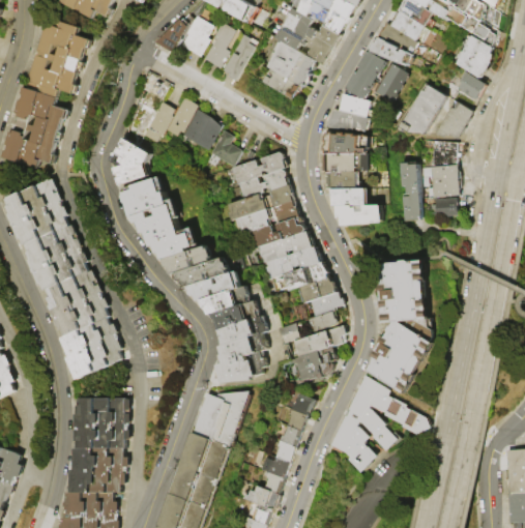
[(112,0),(109,6),(111,7),(110,9),(112,10),(108,19),(93,11),(90,18),(59,2),(60,0),(112,0)]
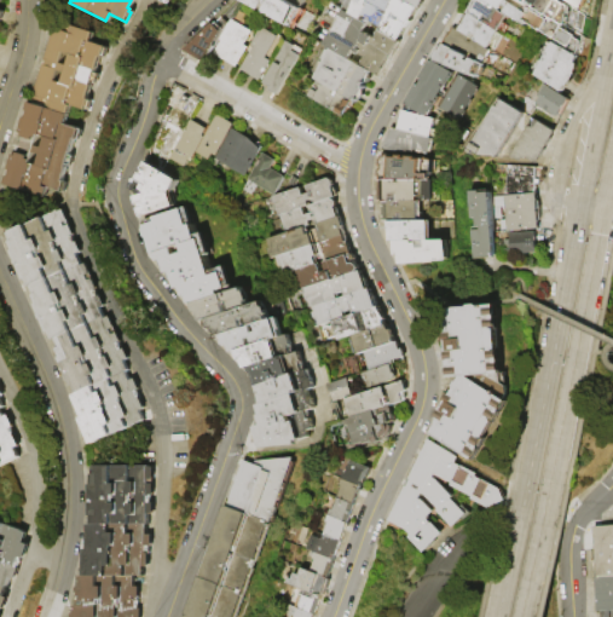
[(267,0),(282,0),(301,10),(291,27),(259,11),(262,4),(259,1),(255,9),(240,0),(267,0)]
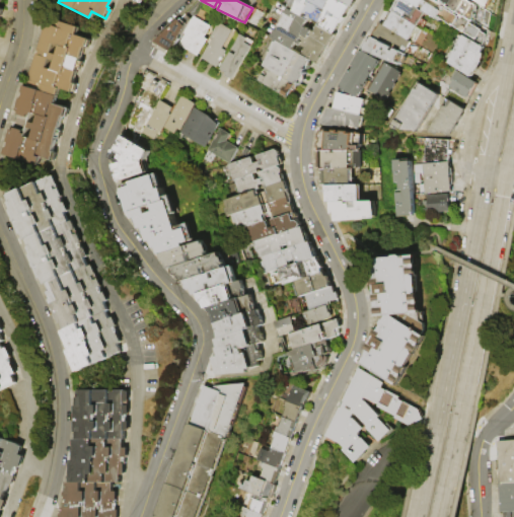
[(338,0),(348,5),(334,33),(315,24),(316,21),(309,17),(307,20),(283,8),(287,0),(338,0)]
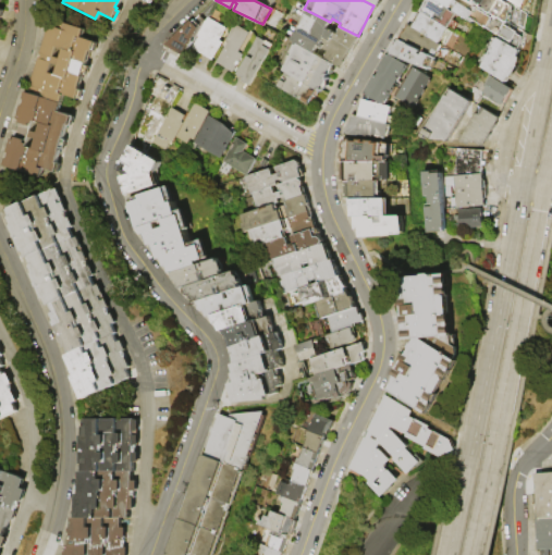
[(434,0),(455,12),(451,19),(457,23),(453,29),(446,26),(418,9),(422,0),(434,0)]
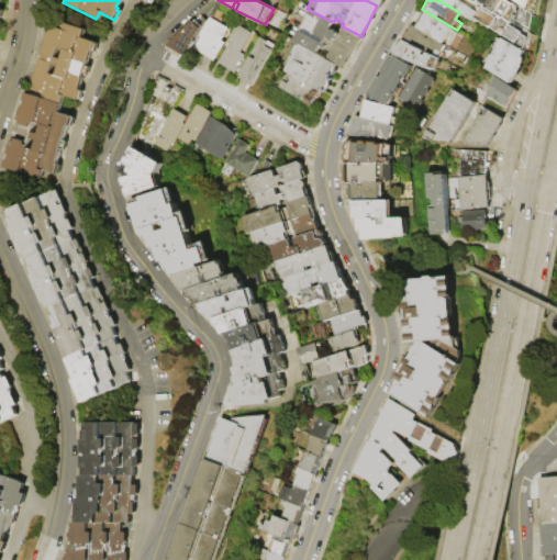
[(525,36),(522,47),(500,34),(472,18),(470,20),(459,12),(438,0),(471,0),(509,22),(509,23),(521,31),(520,33),(525,36)]
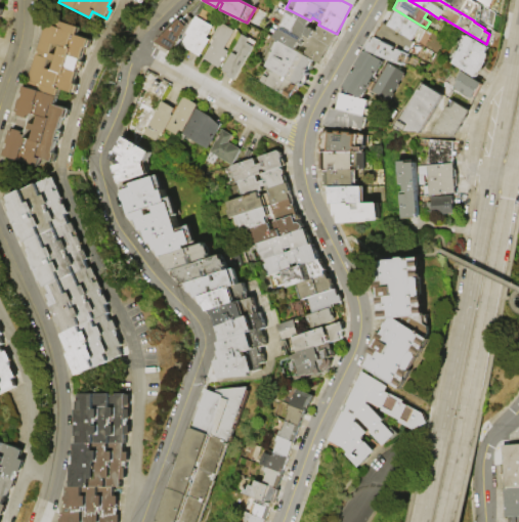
[(472,0),(477,3),(474,20),(443,0),(472,0)]
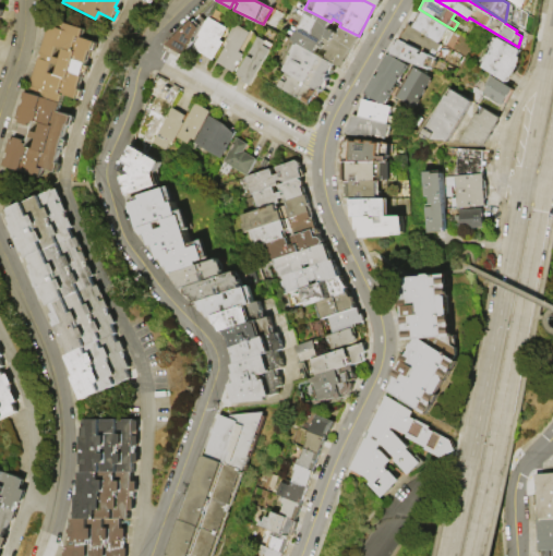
[(526,0),(523,9),(508,0),(526,0)]
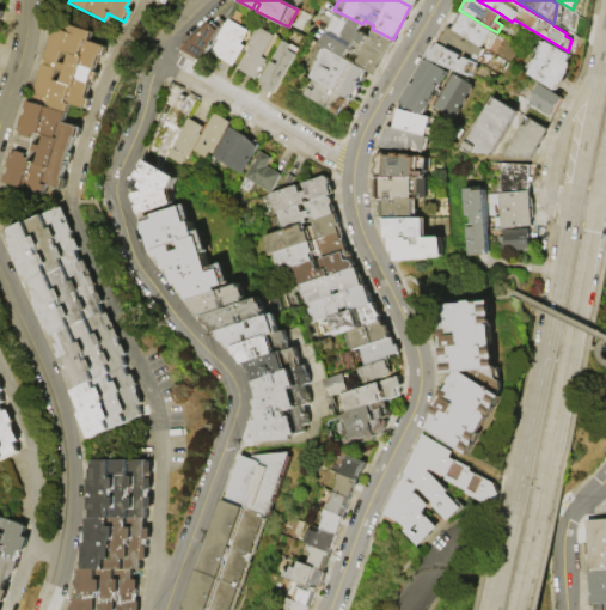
[(393,40),(375,74),(363,68),(323,48),(323,47),(317,43),(334,10),(393,40)]
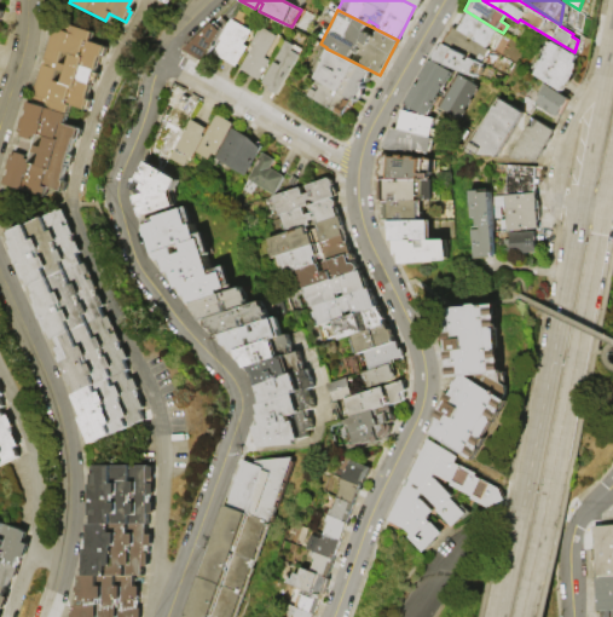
[(496,29),(495,32),(496,33),(492,39),(491,39),(485,47),(452,28),(464,10),(496,29)]
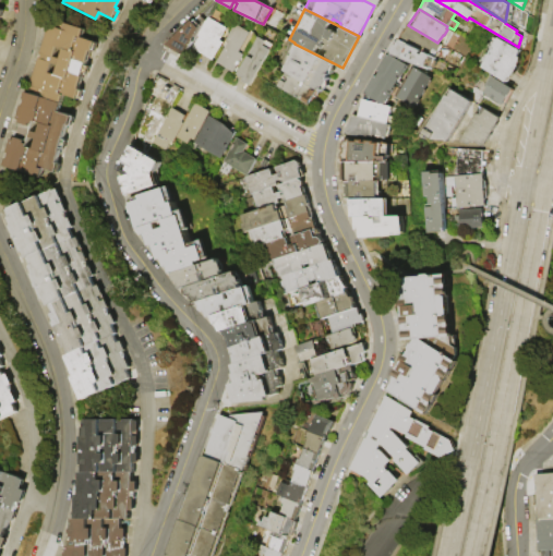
[(182,56),(164,45),(189,20),(190,21),(196,14),(202,19),(182,56)]
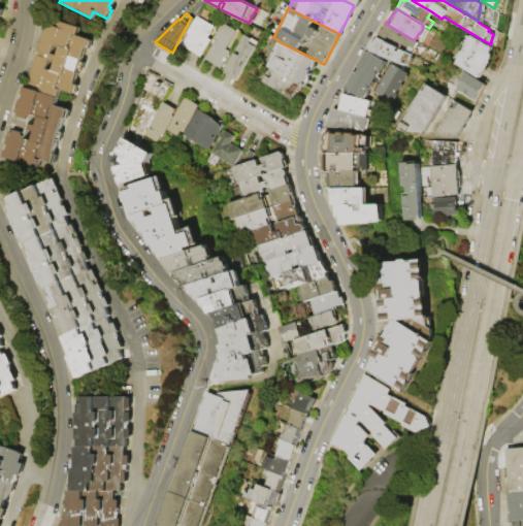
[(198,57),(178,45),(185,34),(183,33),(193,15),(211,26),(204,37),(208,39),(198,57)]
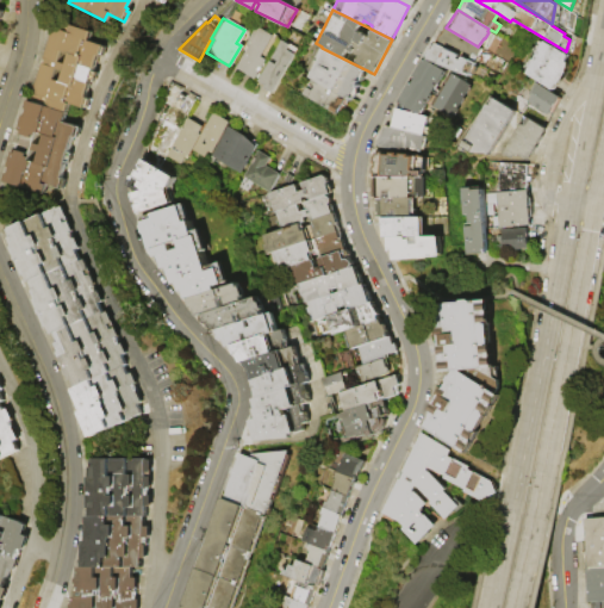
[(30,101),(31,99),(27,97),(50,26),(63,31),(67,23),(88,30),(86,39),(105,47),(101,56),(97,55),(91,70),(95,72),(92,81),(88,80),(82,95),(87,98),(83,107),(67,103),(64,112),(30,101)]
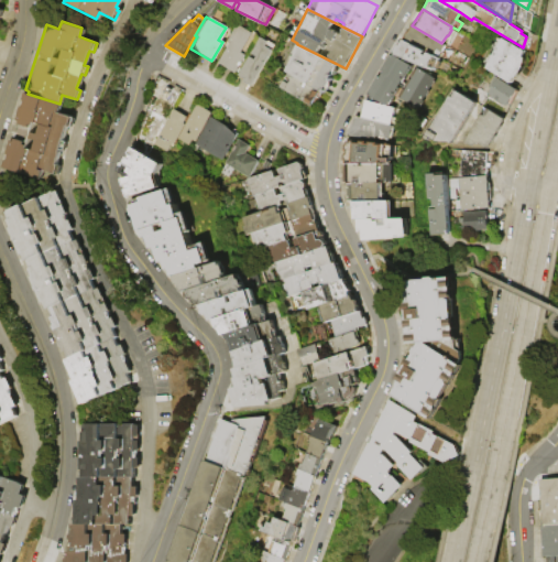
[(232,73),(215,62),(226,42),(223,40),(232,23),(247,31),(247,29),(253,33),(241,54),(243,54),(232,73)]
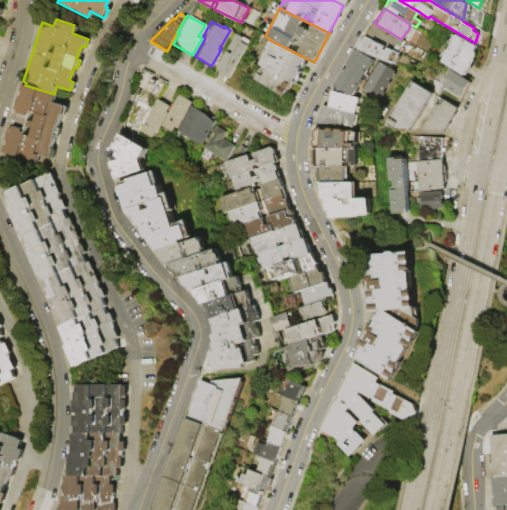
[(405,42),(399,51),(394,48),(393,49),(398,52),(397,55),(364,35),(372,22),(374,23),(401,39),(405,42)]
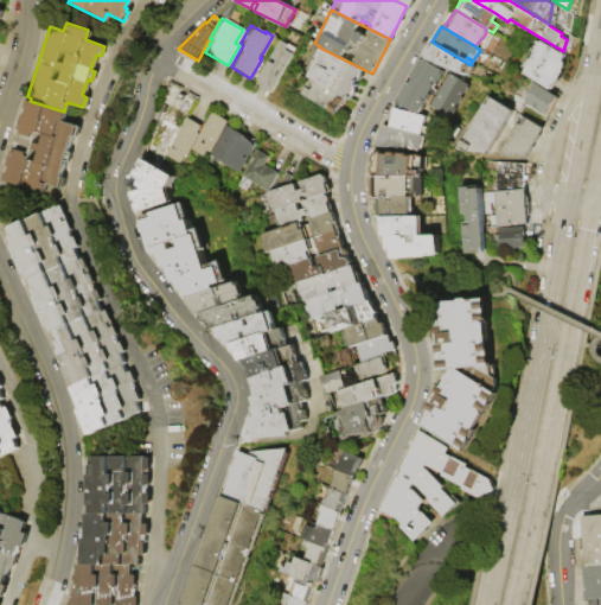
[(519,72),(539,37),(563,51),(562,61),(564,62),(562,71),(557,78),(552,84),(551,83),(548,89),(519,72)]
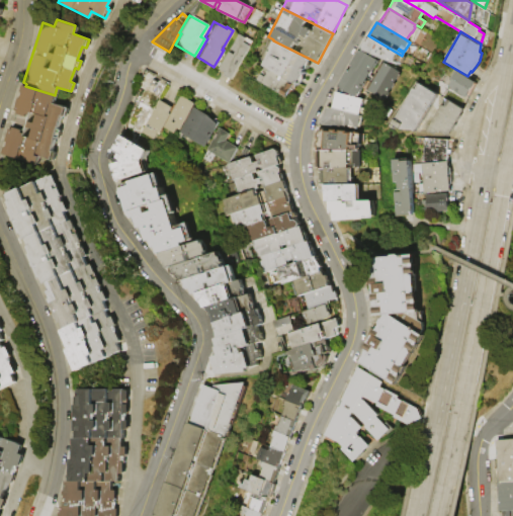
[(229,79),(222,74),(223,72),(216,69),(225,52),(231,55),(233,52),(227,48),(235,33),(242,37),(243,35),(250,40),(229,79)]
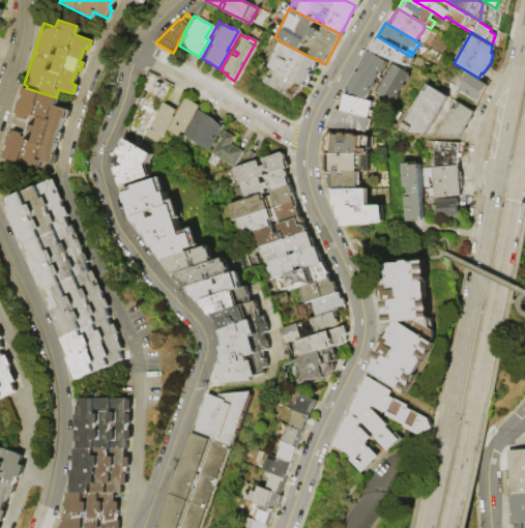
[(414,59),(410,66),(407,64),(406,65),(368,51),(377,36),(411,57),(414,59)]
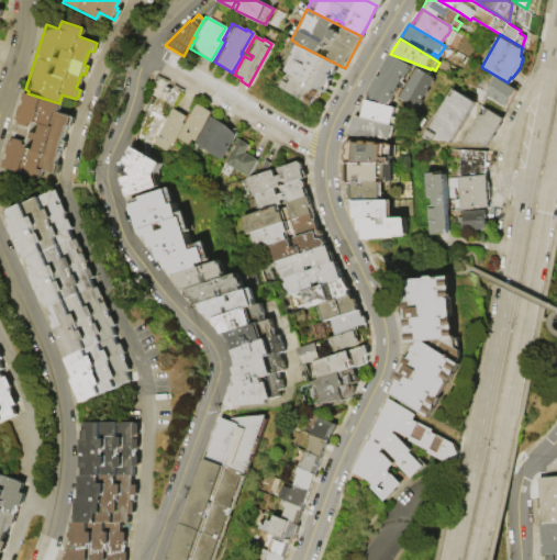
[(334,63),(327,75),(329,76),(321,91),(311,87),(288,75),(289,74),(282,70),(283,67),(280,65),(291,44),(296,46),(297,44),(334,63)]
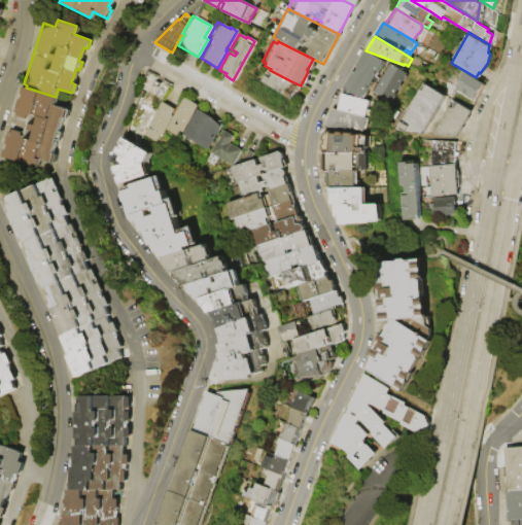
[(361,99),(344,89),(344,88),(343,86),(352,71),(354,72),(357,67),(354,66),(363,50),(366,51),(366,50),(383,61),(407,73),(390,101),(368,88),(361,99)]
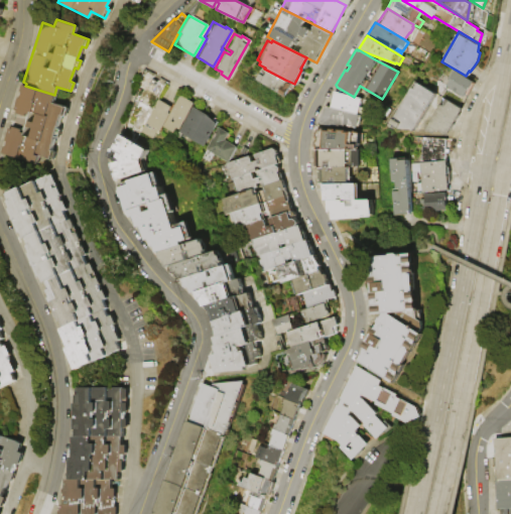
[(285,80),(284,82),(288,84),(283,95),(252,80),(255,74),(261,76),(264,69),(285,80)]
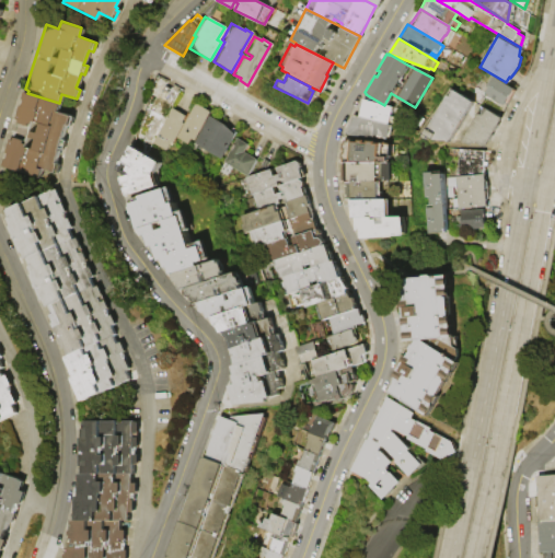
[(482,93),(492,77),(512,89),(503,105),(482,93)]
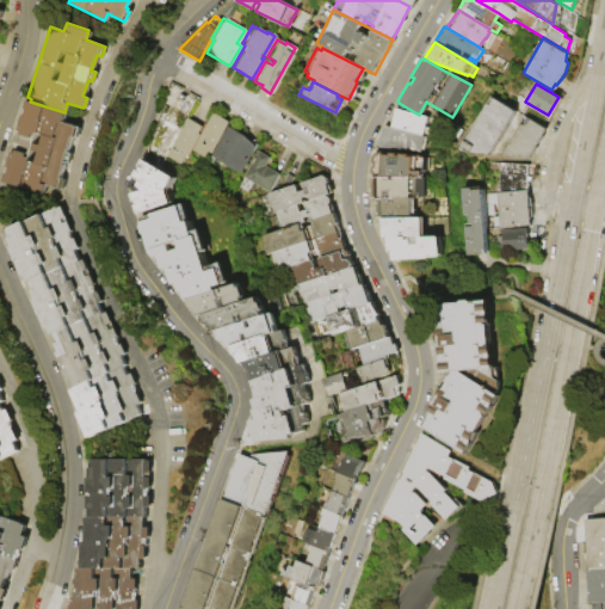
[(158,167),(142,159),(141,158),(150,141),(149,140),(160,120),(159,118),(165,108),(160,105),(166,94),(164,93),(168,85),(177,88),(173,93),(176,94),(177,92),(185,96),(184,97),(190,100),(184,111),(189,114),(186,117),(165,155),(158,167)]
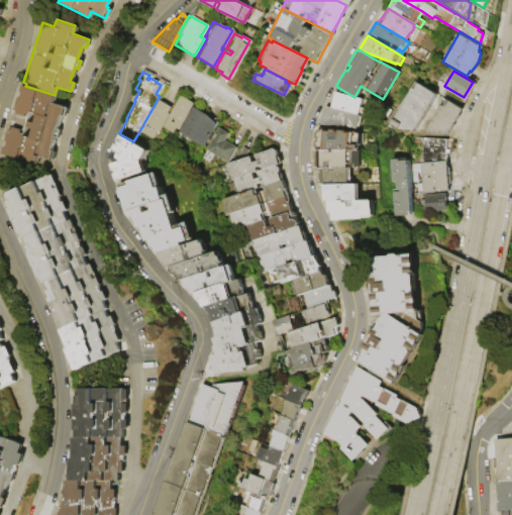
[(413,130),(410,129),(399,129),(389,123),(411,88),(413,89),(417,83),(435,94),(413,130)]
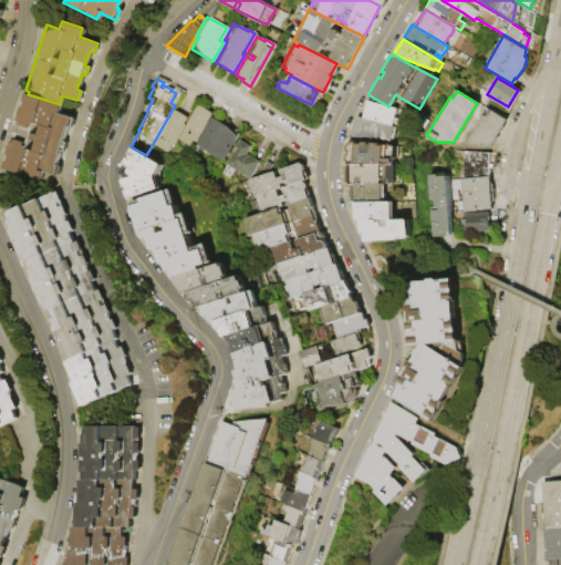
[(60,104),(56,112),(73,117),(70,127),(65,125),(60,140),(64,142),(61,151),(58,150),(52,164),(58,166),(53,177),(38,172),(34,180),(0,168),(0,164),(1,161),(4,161),(7,154),(3,153),(8,140),(12,141),(12,139),(24,143),(29,127),(18,124),(18,121),(14,120),(19,105),(21,106),(23,101),(21,100),(23,92),(28,94),(60,104)]
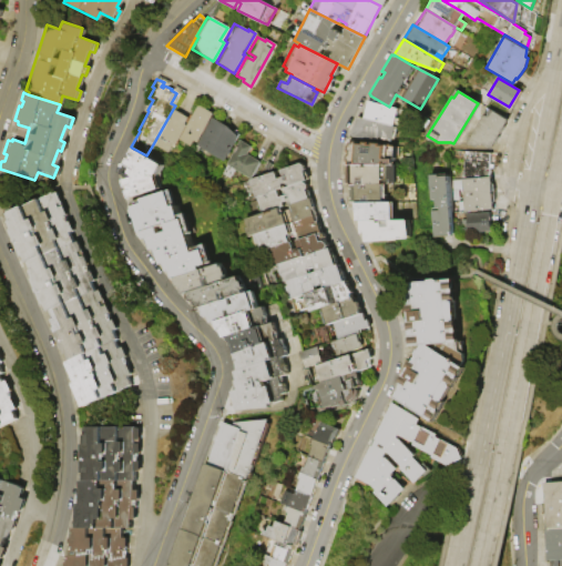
[(366,100),(397,108),(392,124),(361,117),(366,100)]
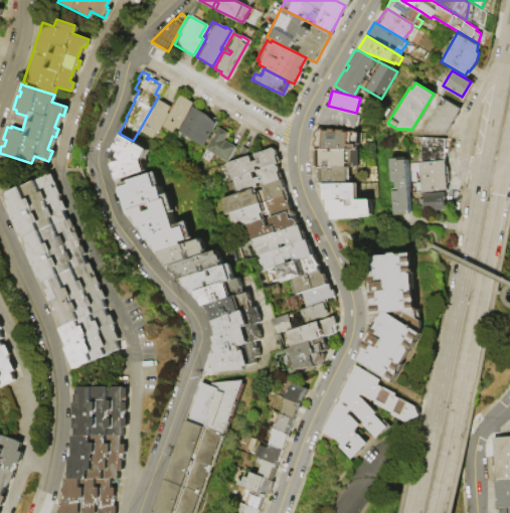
[(178,94),(192,102),(189,106),(177,129),(173,127),(170,132),(160,126),(171,107),(178,94)]
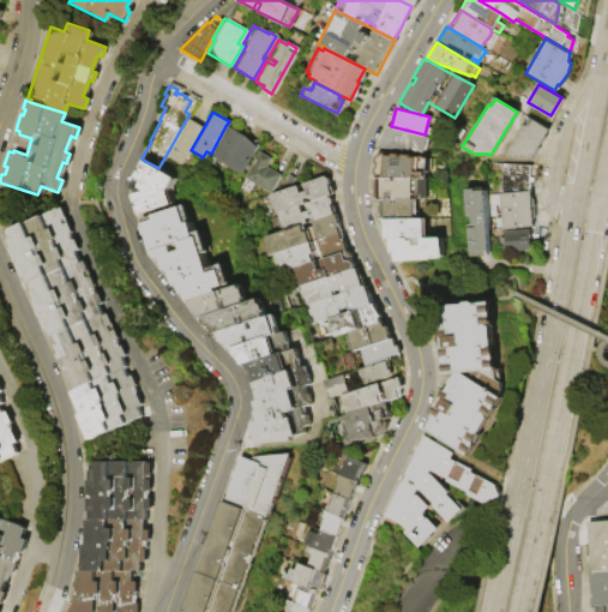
[(204,127),(191,150),(187,157),(185,155),(179,165),(166,156),(187,118),(204,127)]
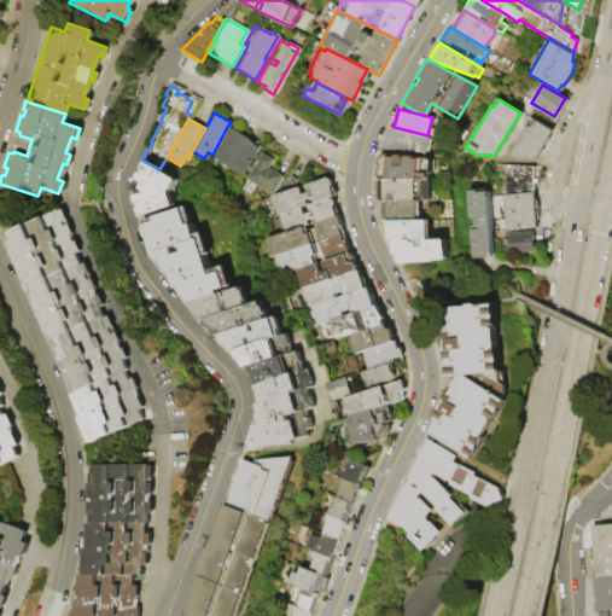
[(532,162),(525,157),(517,157),(516,160),(506,155),(524,123),(528,126),(531,118),(552,131),(532,162)]
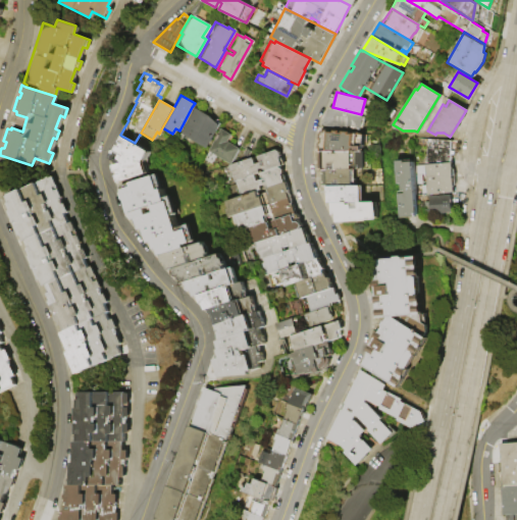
[(327,106),(362,115),(359,128),(348,126),(347,127),(322,125),(320,121),(327,106)]
